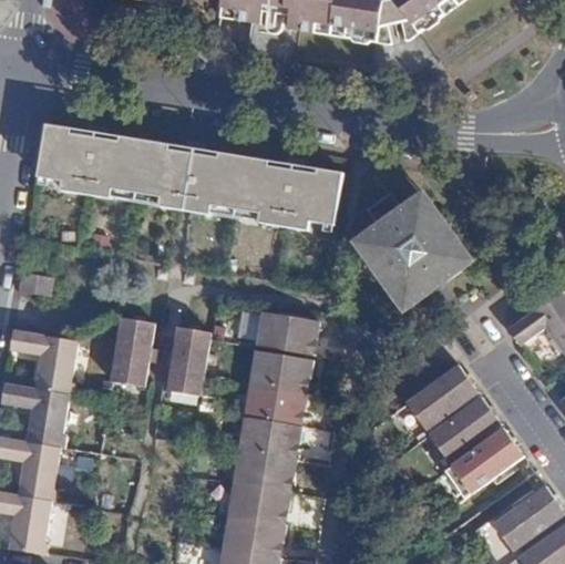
[(221,0),(219,6),(235,8),(233,17),(254,20),(260,21),(263,3),(288,7),(285,26),(312,30),(314,21),(345,26),(343,34),(361,38),(389,41),(386,23),(400,19),(406,37),(428,20),(442,10),(437,3),(441,0),(221,0)]
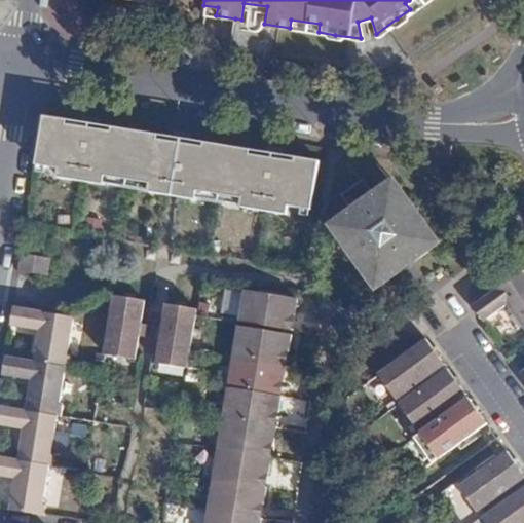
[(410,9),(423,0),(409,0),(405,3),(410,9)]
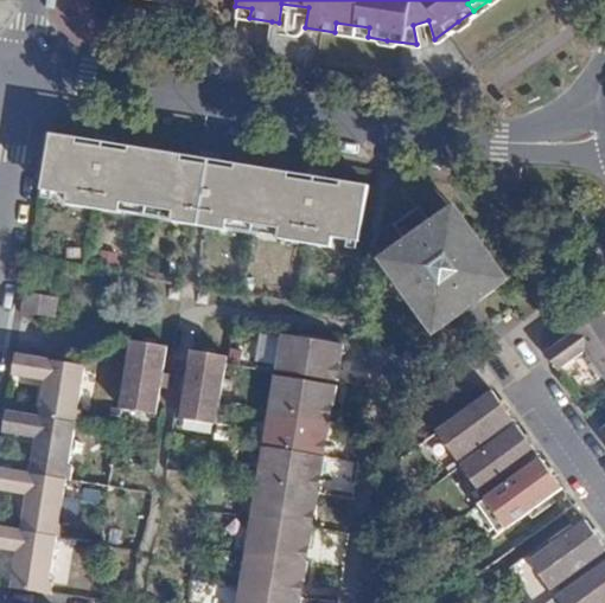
[(335,32),(368,37),(369,27),(336,23),(335,32)]
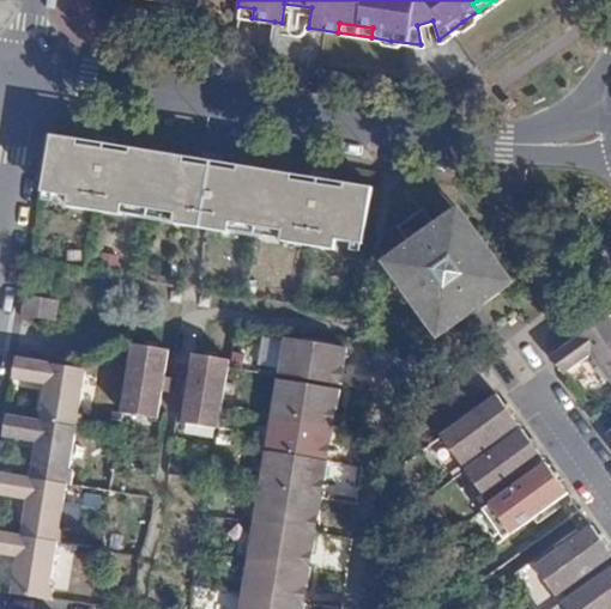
[(362,243),(368,208),(371,186),(49,134),(41,190),(67,195),(66,203),(121,213),(122,203),(175,212),(174,221),(227,230),(228,220),(280,229),(279,239),(333,248),(334,238),(362,243)]
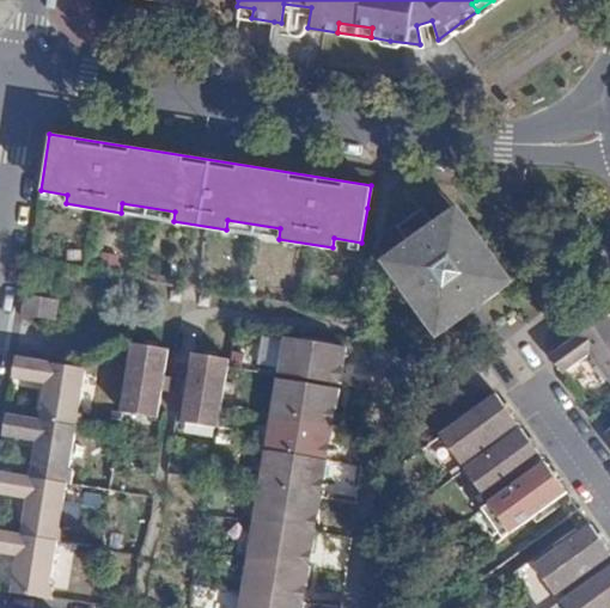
[(458,208),(455,210),(471,233),(475,231),(458,208)]
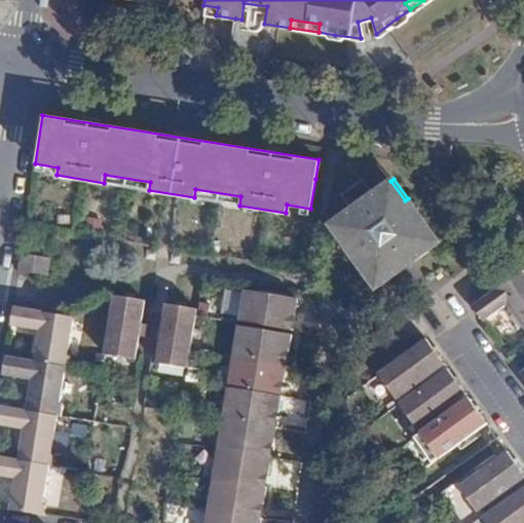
[(405,200),(390,181),(386,184),(401,203),(405,200)]
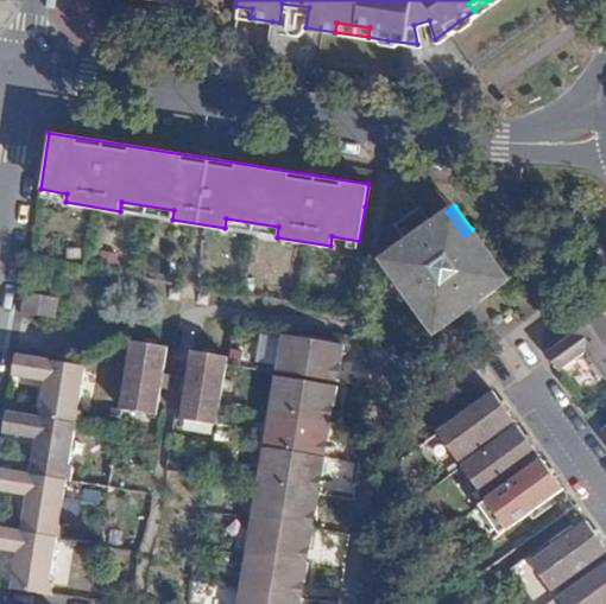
[(464,235),(447,213),(415,235),(414,236),(392,250),(409,273),(399,280),(417,304),(427,297),(444,323),(498,285),(480,260),(485,255),(468,231),(464,235)]
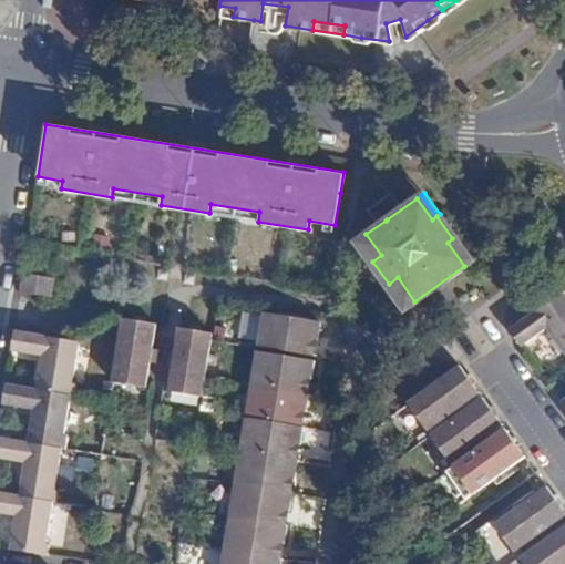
[(381,255),(366,234),(358,241),(372,262),(381,255)]
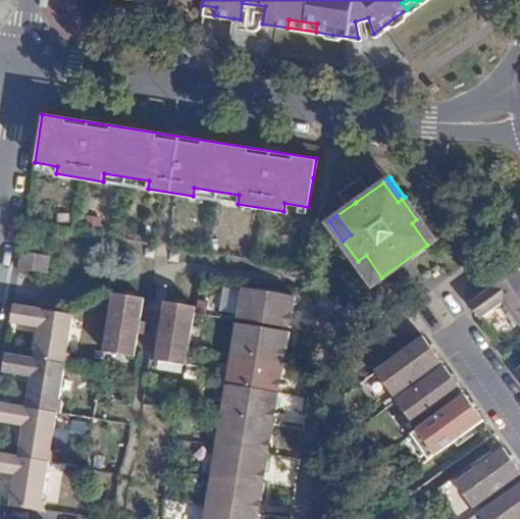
[(435,239),(420,217),(416,219),(431,242),(435,239)]
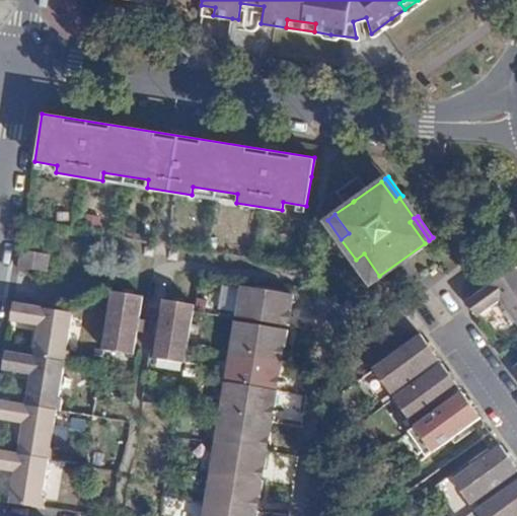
[(429,240),(414,218),(410,222),(425,243),(429,240)]
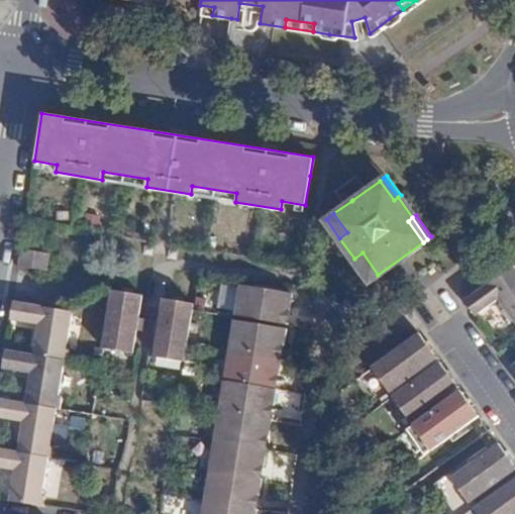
[(152,243),(141,241),(140,251),(151,253),(152,243)]
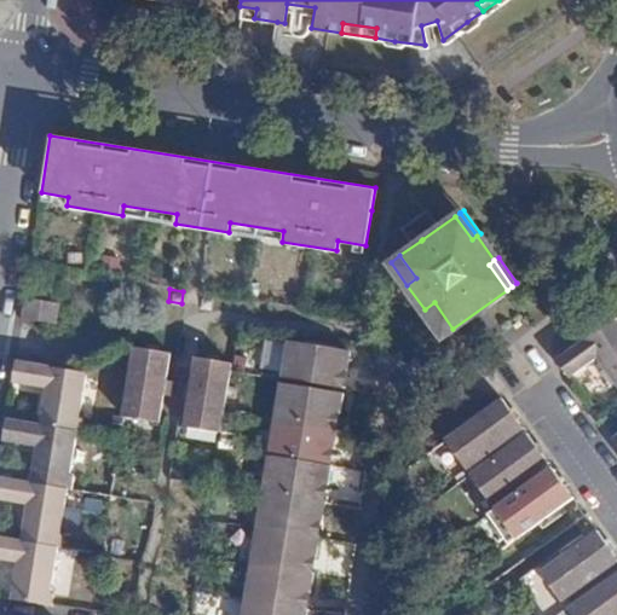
[(212,296),(199,294),(197,306),(209,308),(212,296)]
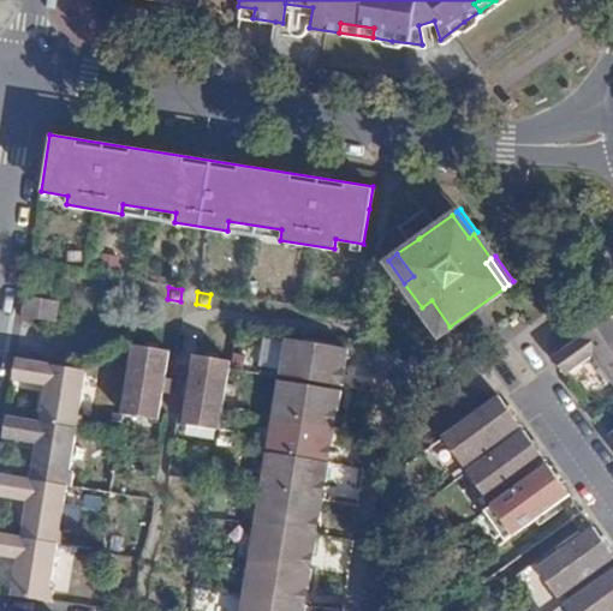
[(60,300),(24,294),(21,313),(57,319),(60,300)]
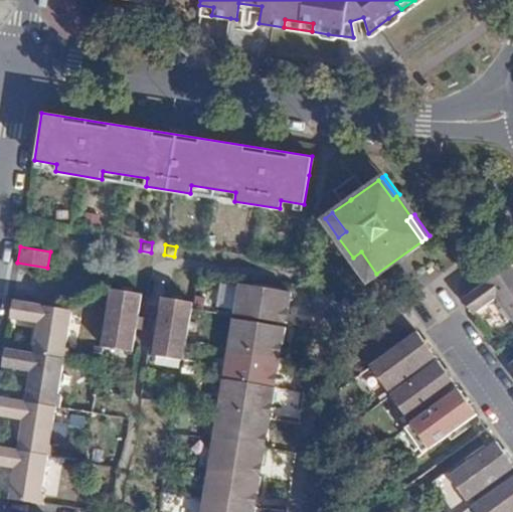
[(368,279),(376,274),(361,251),(353,258),(368,279)]
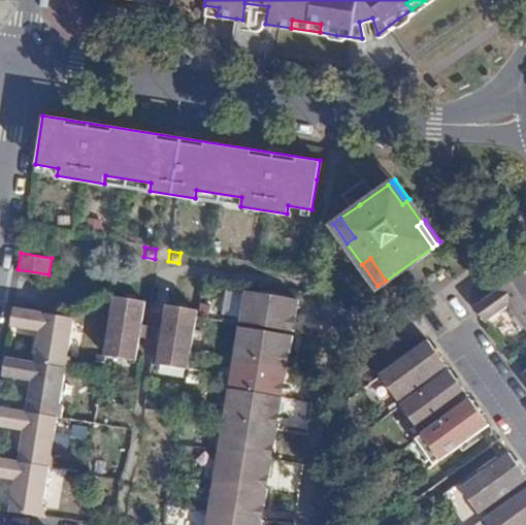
[(525,273),(523,269),(472,305),(479,313),(484,321),(506,304),(525,331),(525,366),(521,370),(525,378),(525,273)]
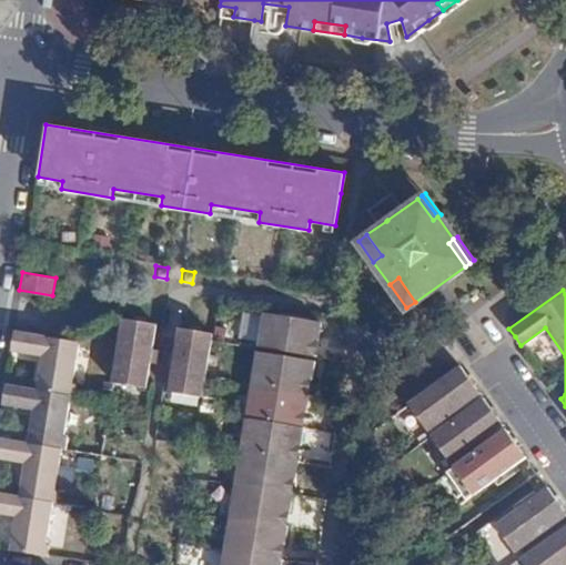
[(268,329),(271,312),(261,311),(258,326),(268,329)]
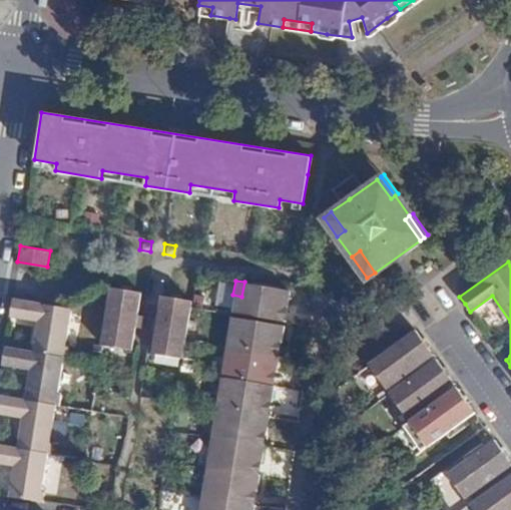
[(106,312),(104,312),(99,343),(130,348),(140,291),(110,286),(106,312)]
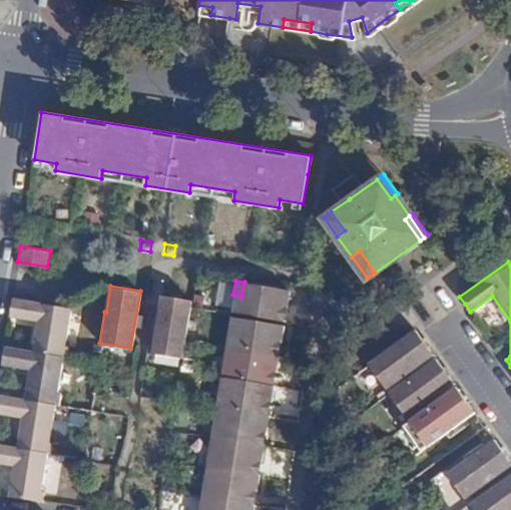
[(184,298),(160,294),(151,352),(182,357),(191,299),(184,298)]
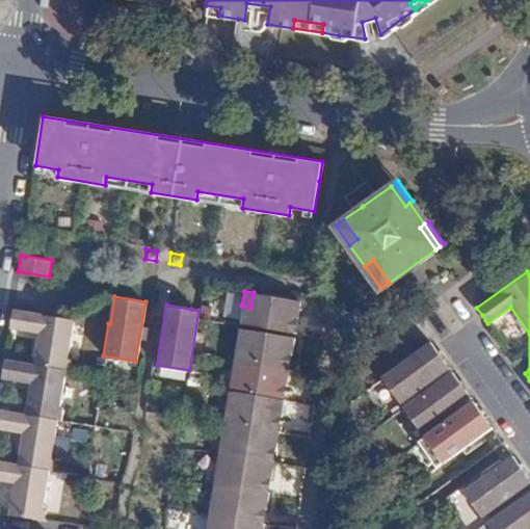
[(0,479),(14,482),(8,512),(44,519),(46,507),(43,507),(49,469),(52,470),(54,457),(51,456),(57,418),(60,419),(62,407),(59,407),(65,370),(69,370),(71,358),(68,356),(74,318),(12,308),(9,327),(37,333),(32,363),(4,359),(1,377),(29,382),(24,412),(0,407),(0,428),(21,432),(16,463),(0,458),(0,479)]
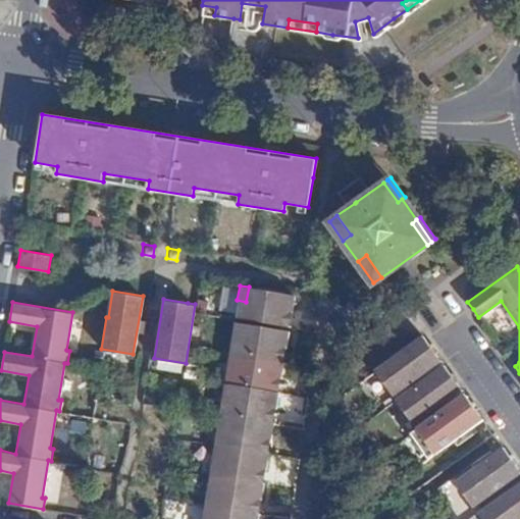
[(289,325),(292,310),(281,309),(279,323),(289,325)]
